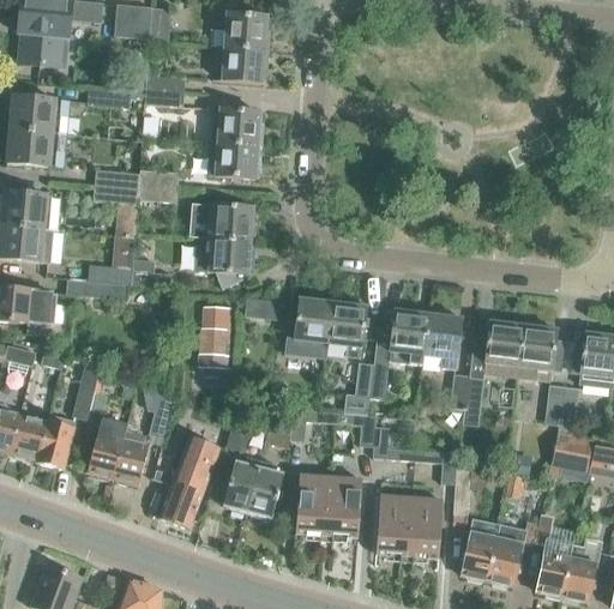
[(20,0),(17,32),(22,32),(19,62),(59,66),(59,62),(62,61),(65,59),(66,56),(66,53),(65,50),(64,48),(60,47),(61,36),(67,36),(68,18),(102,22),(104,2),(79,0),(20,0)]
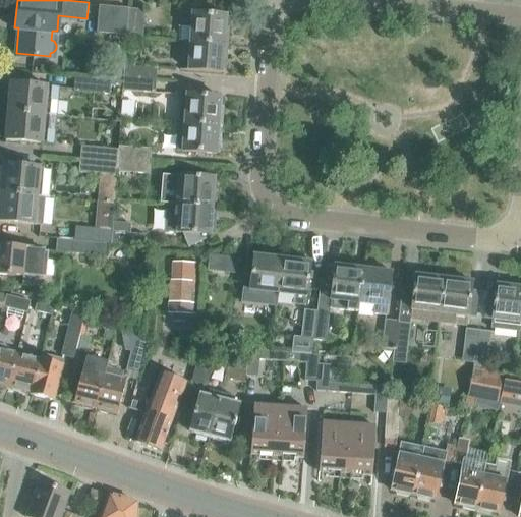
[(97,29),(126,32),(128,5),(100,3),(97,29)]
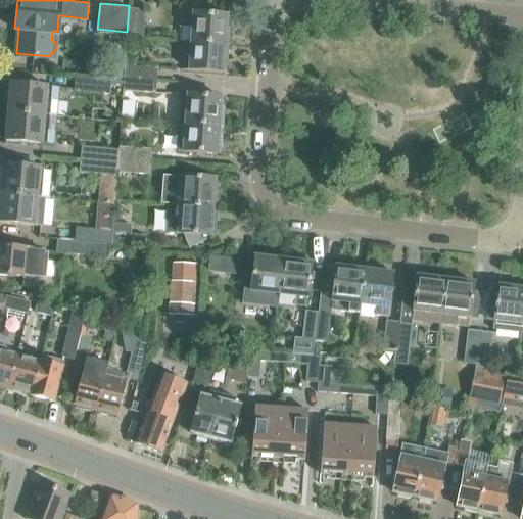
[(129,5),(127,32),(127,34),(143,35),(145,6),(129,5)]
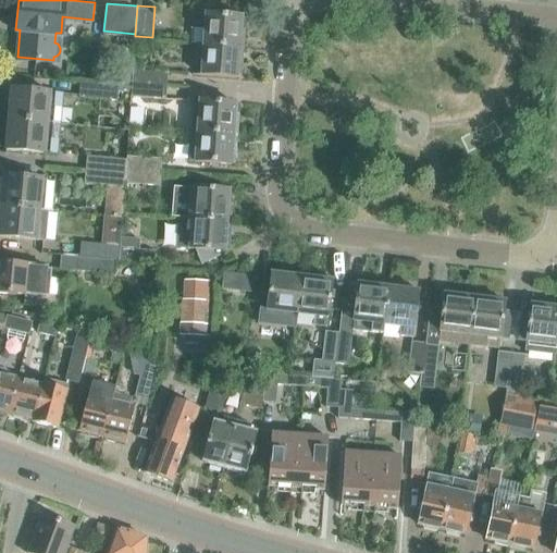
[(192,24),(190,40),(198,40),(245,44),(246,25),(242,25),(243,14),(200,11),(199,25),(192,24)]
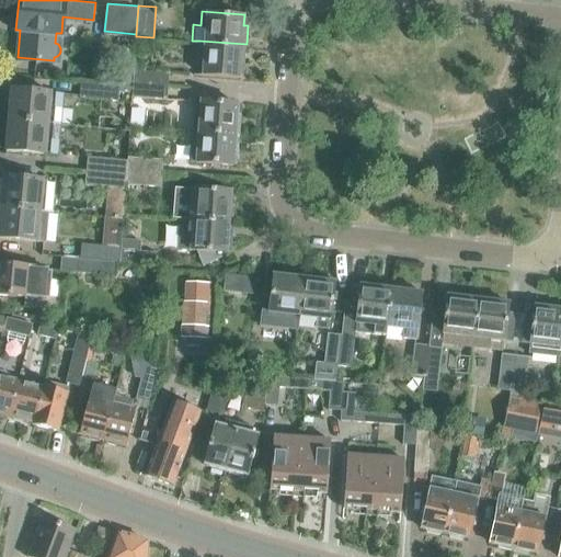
[(199,41),(198,55),(205,56),(203,71),(240,75),(240,72),(244,72),(247,44),(199,41)]
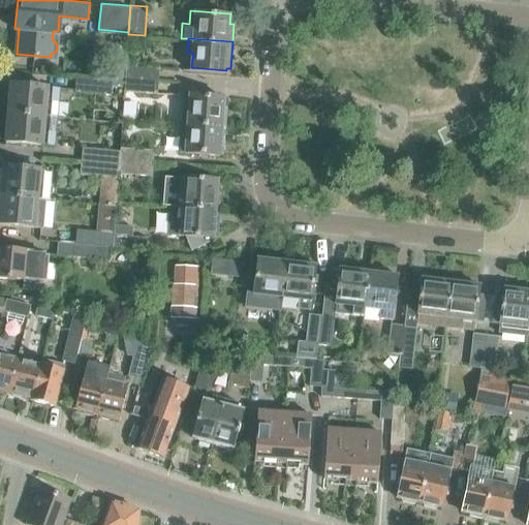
[(125,63),(125,75),(158,78),(159,65),(125,63)]
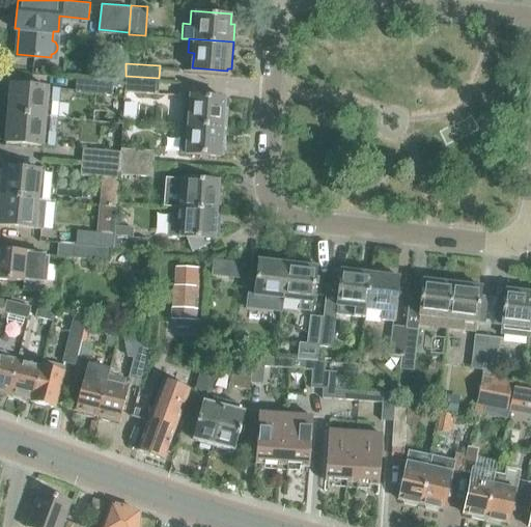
[(112,88),(124,89),(124,80),(76,76),(74,90),(112,92),(112,88)]
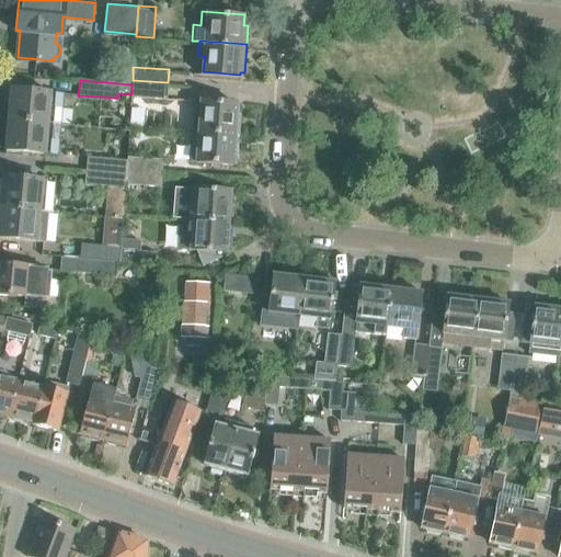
[(133,80),(132,84),(132,94),(167,97),(168,82),(133,80)]
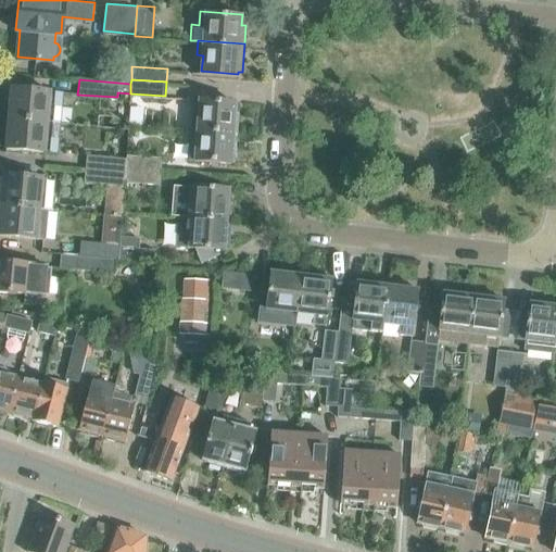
[(11,86),(8,116),(47,120),(61,121),(64,90),(11,86)]
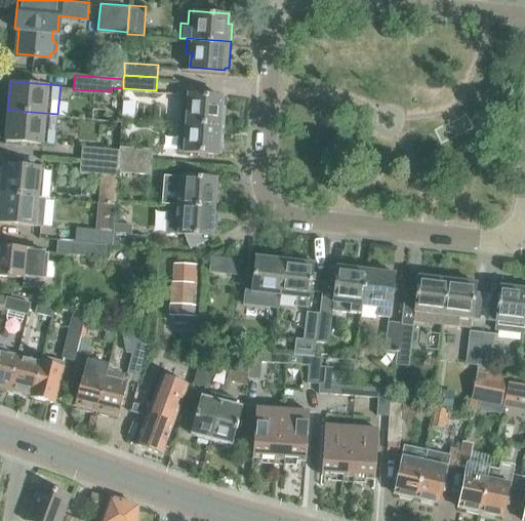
[(179,120),(224,124),(226,107),(221,106),(223,94),(182,91),(180,105),(179,120)]
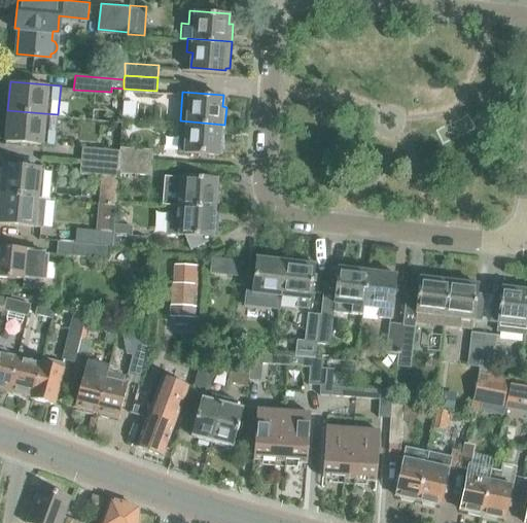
[(58,114),(44,113),(7,110),(5,139),(56,144),(58,114)]
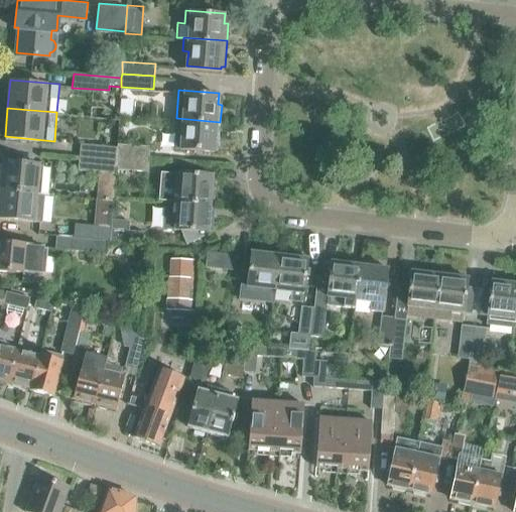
[(180,146),(215,149),(215,147),(218,148),(220,122),(176,118),(175,131),(181,131),(180,146)]
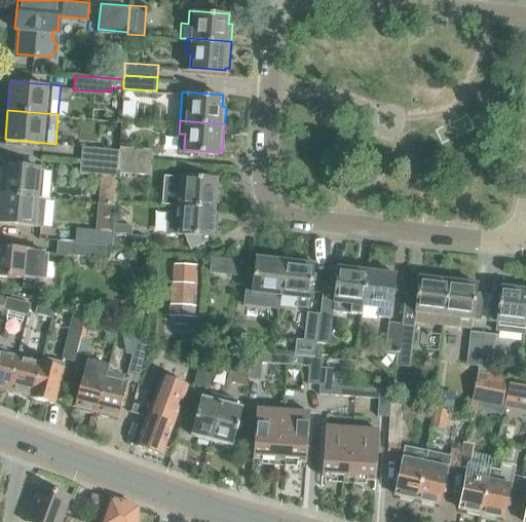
[(81,144),(80,158),(117,161),(118,158),(118,148),(81,144)]
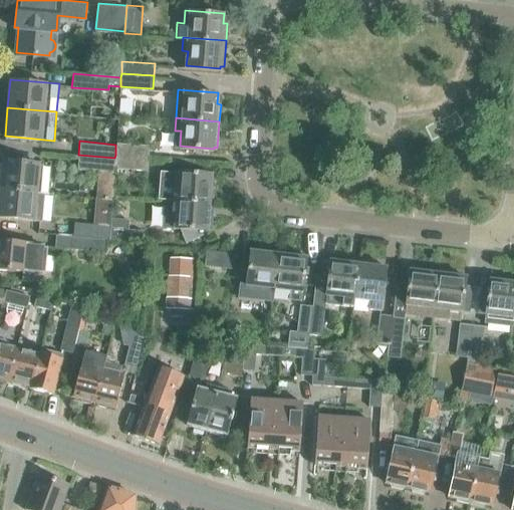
[(116,142),(115,145),(115,155),(148,157),(149,144),(116,142)]
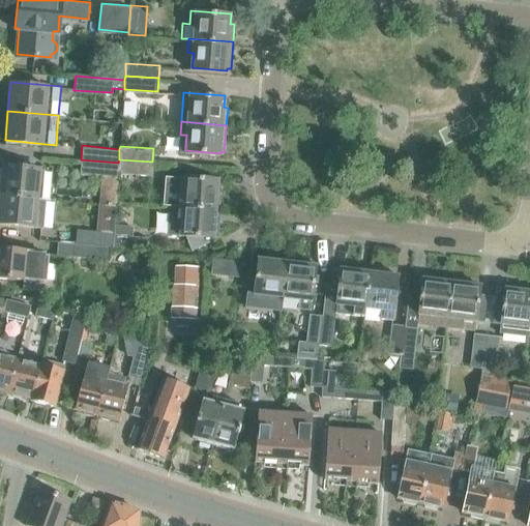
[(118,176),(118,172),(118,163),(81,159),(80,173),(118,176)]
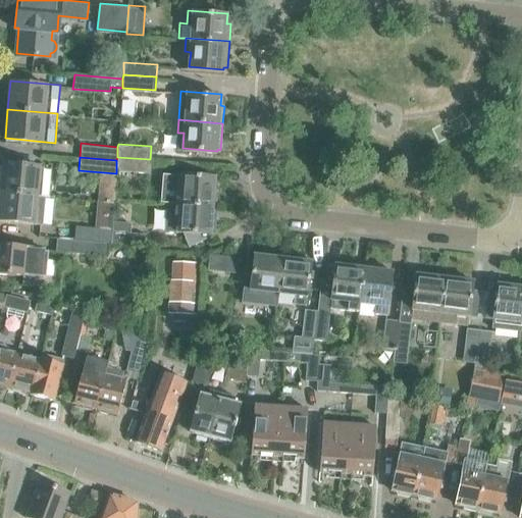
[(150,159),(117,157),(116,160),(116,169),(149,171),(150,159)]
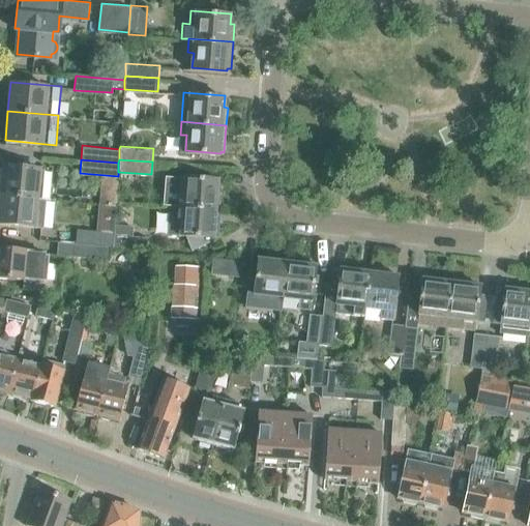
[(0,193),(37,197),(38,196),(39,181),(43,182),(46,169),(3,165),(0,191),(0,193)]
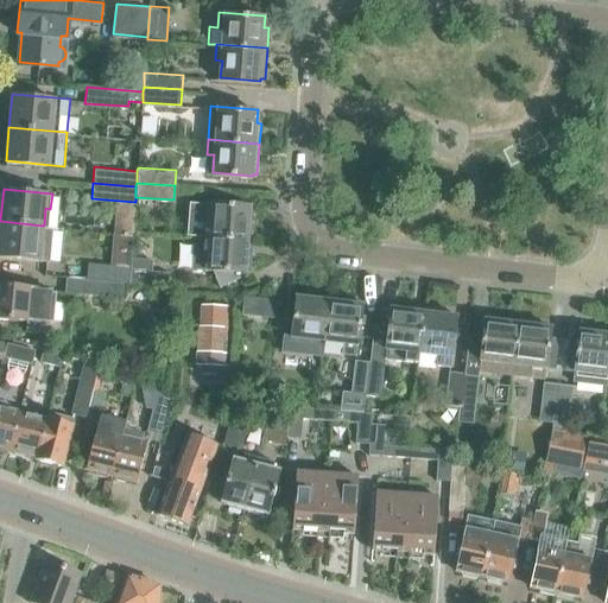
[(201,234),(252,237),(254,216),(249,216),(251,204),(203,201),(203,202),(189,201),(187,234),(201,234)]
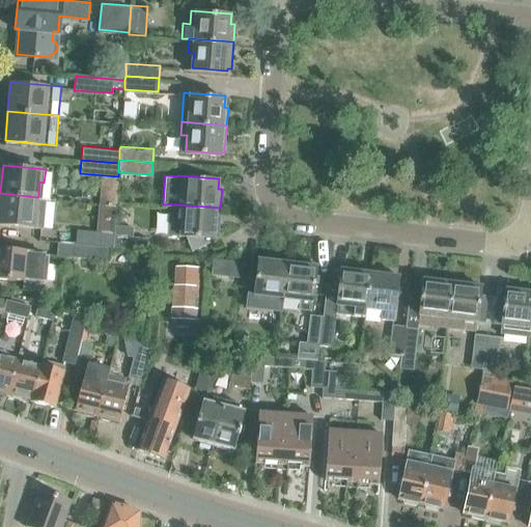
[(38,196),(37,197),(0,193),(0,223),(39,227),(40,213),(49,214),(50,197),(38,196)]
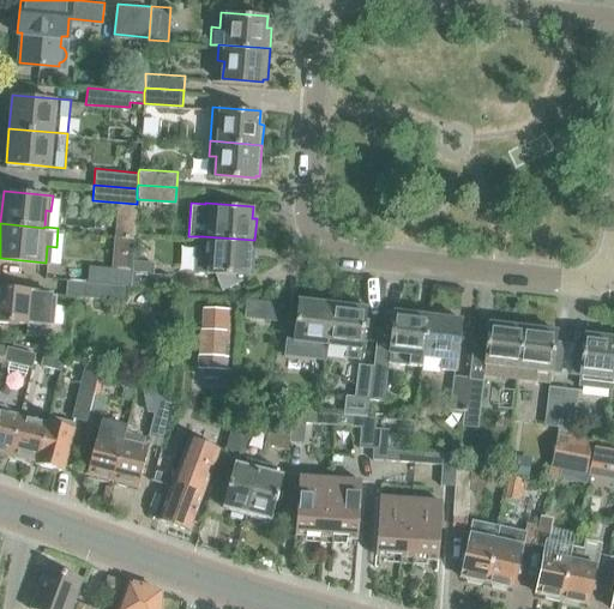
[(209,253),(208,271),(215,271),(222,287),(248,276),(248,271),(252,271),(254,240),(203,236),(202,252),(209,253)]
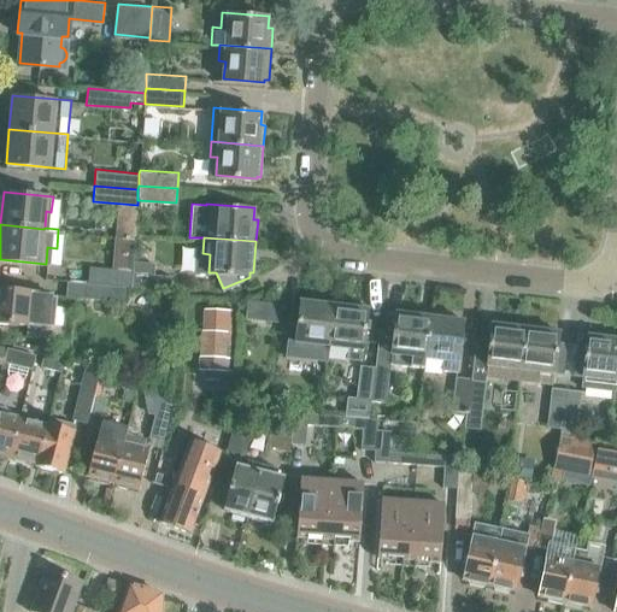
[(87,281),(131,286),(133,259),(134,246),(117,245),(116,268),(89,264),(87,281)]
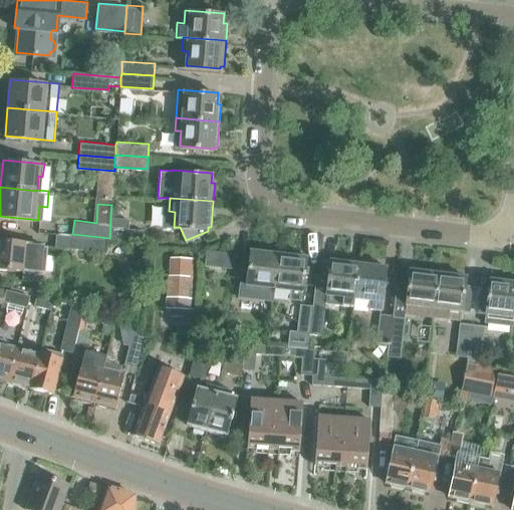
[(110,216),(109,238),(142,241),(143,228),(127,227),(129,218),(110,216)]
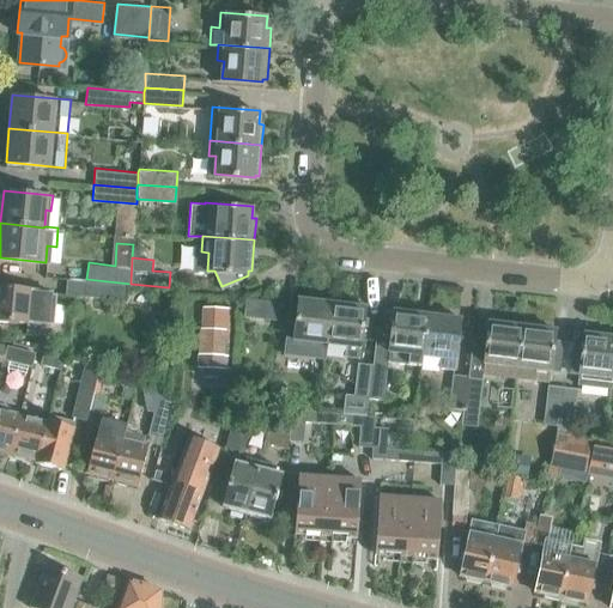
[(122,298),(123,284),(66,278),(65,292),(122,298)]
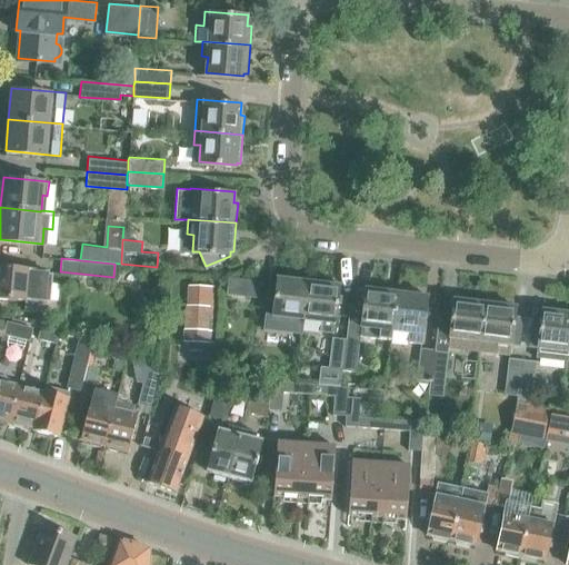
[(0,296),(25,298),(25,307),(43,309),(45,300),(49,300),(51,273),(47,271),(48,268),(0,264),(0,296)]
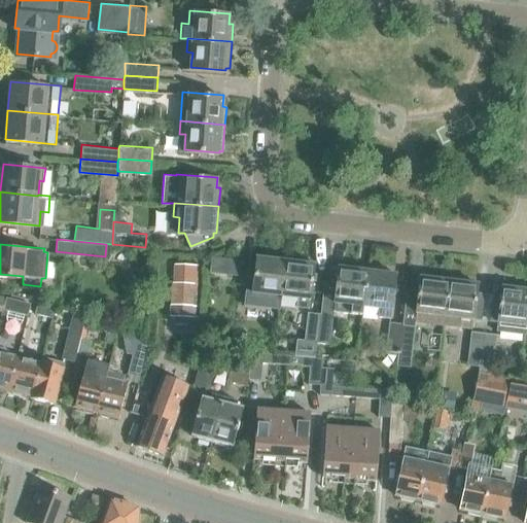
[(256,256),(252,290),(281,293),(285,256),(258,253),(258,256),(256,256)]
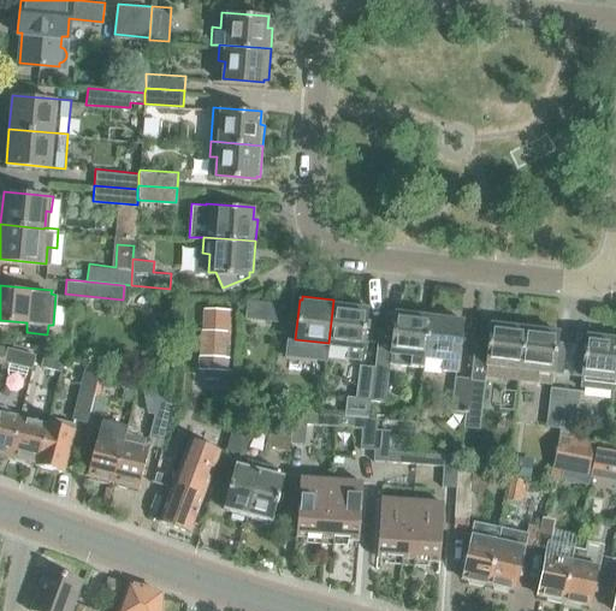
[(264,298),(261,316),(279,319),(280,301),(264,298)]
